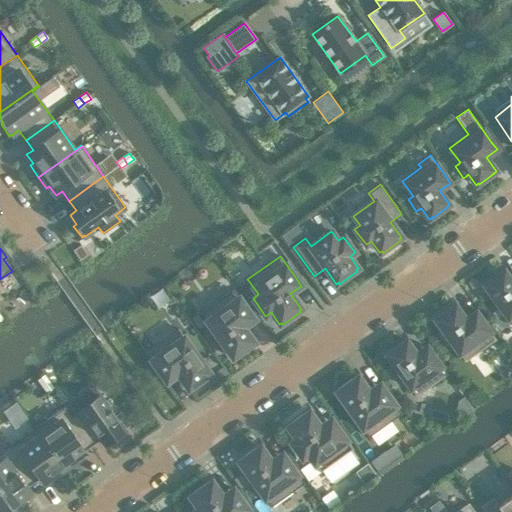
[(486,283),(484,285),(494,299),(500,307),(511,324),(511,281),(504,270),(501,272),(501,271),(486,282),(486,283)]
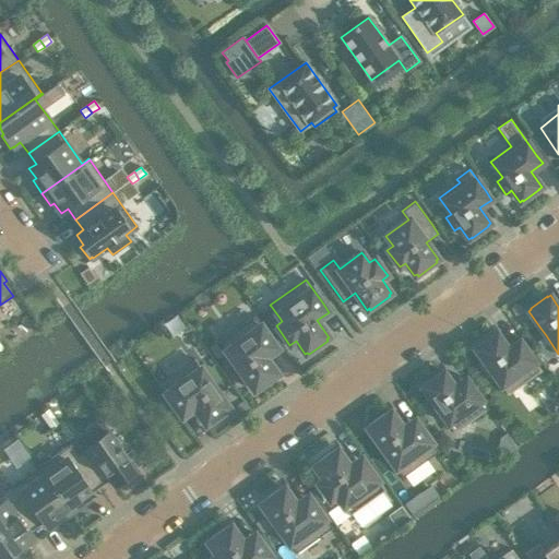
[(271,306),(261,313),(269,325),(280,318),(271,306)]
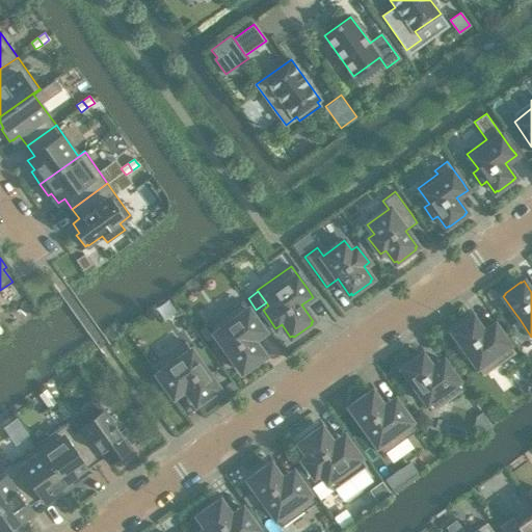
[(242,300),(208,325),(221,343),(215,347),(228,364),(233,360),(242,372),(244,370),(245,372),(263,358),(262,356),(264,355),(253,340),(264,331),(259,323),(242,300)]
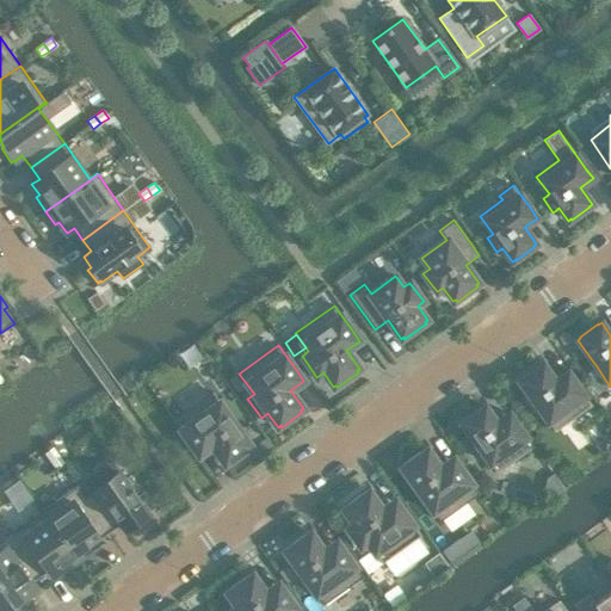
[(590,357),(572,370),(579,380),(597,366),(590,357)]
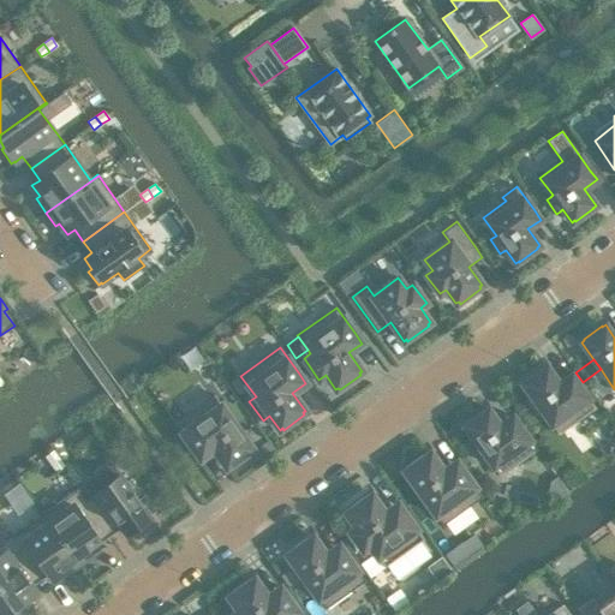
[(525,382),(523,383),(532,396),(526,401),(537,416),(539,413),(542,411),(559,434),(596,407),(578,383),(572,374),(559,383),(547,366),(544,369),(543,368),(525,381),(525,382)]
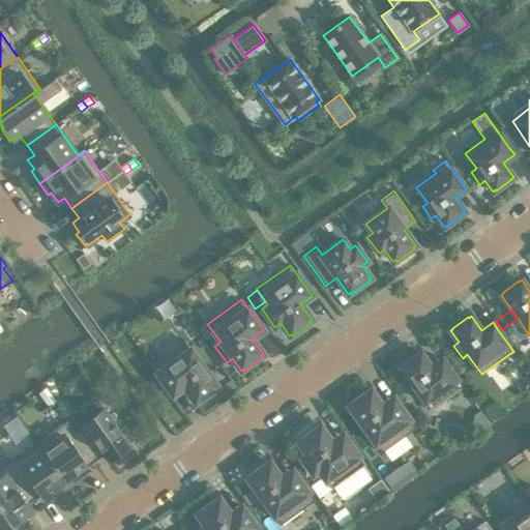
[(204,326),(199,330),(206,341),(212,335),(204,326)]
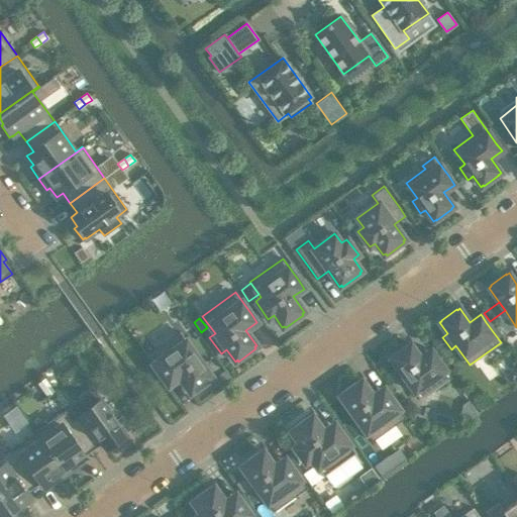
[(180,332),(146,355),(163,378),(168,386),(179,378),(190,393),(192,392),(194,393),(211,381),(210,379),(212,378),(180,332)]
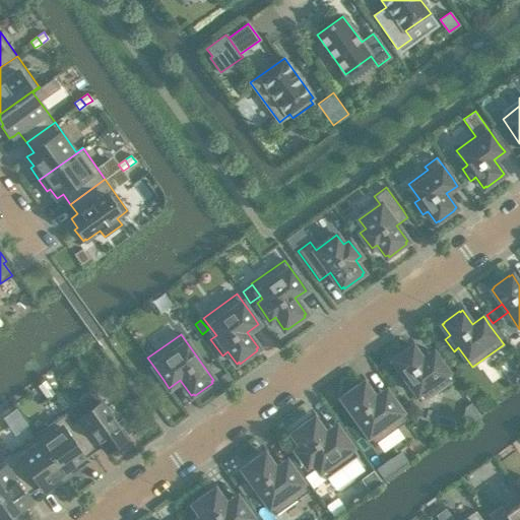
[(395,359),(392,360),(423,402),(454,380),(439,360),(434,351),(423,360),(412,345),(410,347),(409,346),(394,358),(395,359)]
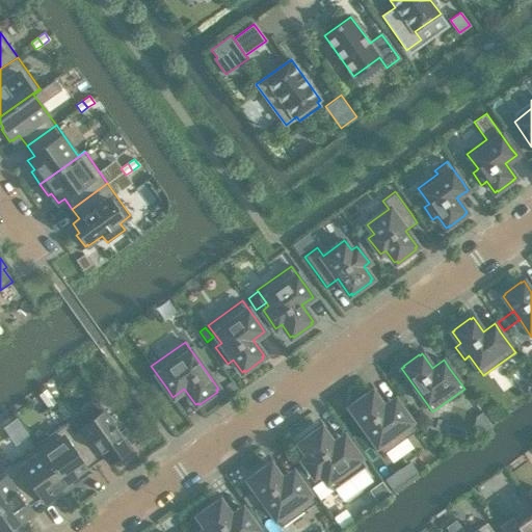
[(51,397),(46,390),(40,395),(44,401),(51,397)]
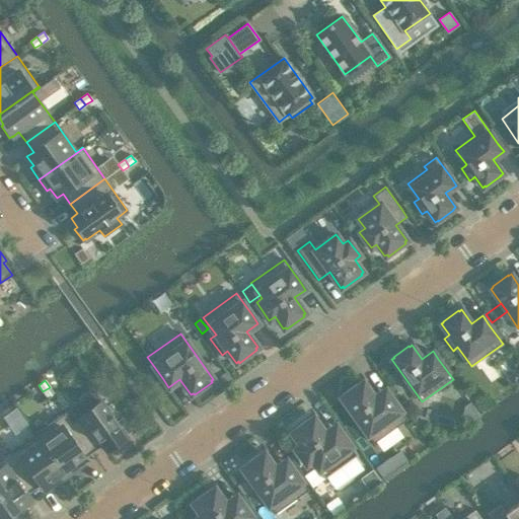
[(343,395),(341,397),(374,443),(406,420),(390,396),(385,389),(374,396),(363,381),(361,383),(360,381),(342,393),(343,395)]
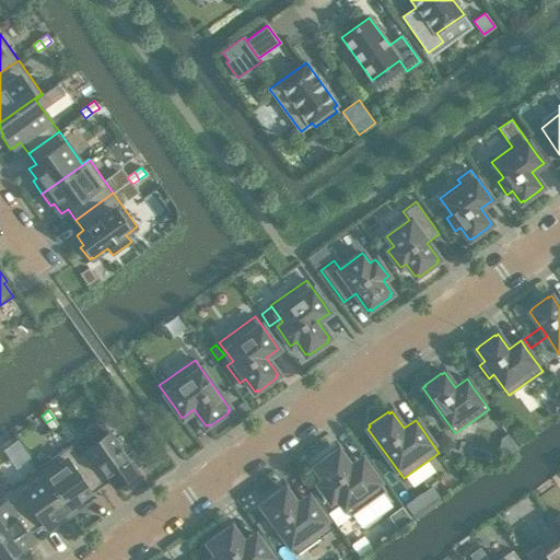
[(58,424),(54,418),(46,422),(51,430),(58,424)]
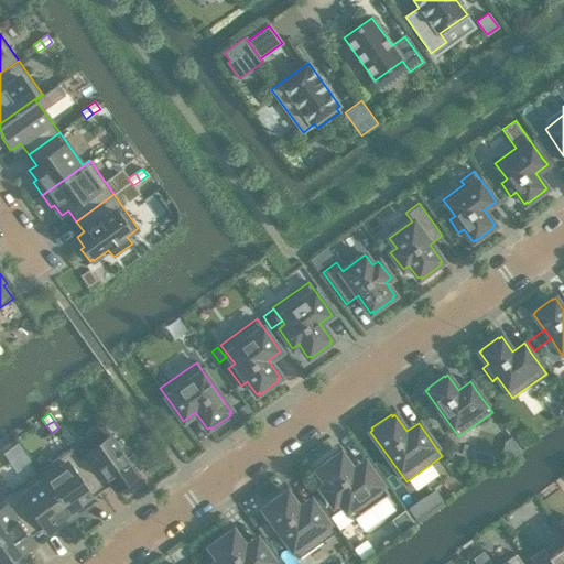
[(138,473),(125,455),(128,453),(119,441),(116,443),(110,435),(77,459),(100,489),(109,483),(115,490),(125,483),(127,486),(139,477),(137,474),(138,473)]
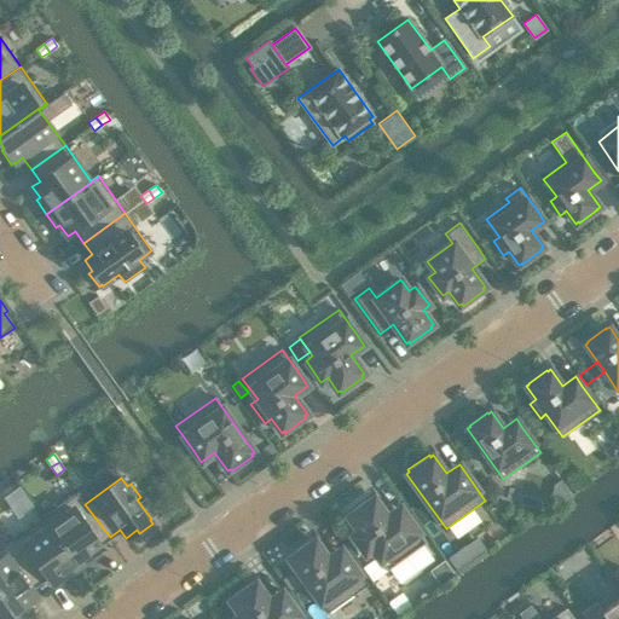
[(551,498),(557,507),(573,495),(560,479),(554,482),(551,498)]
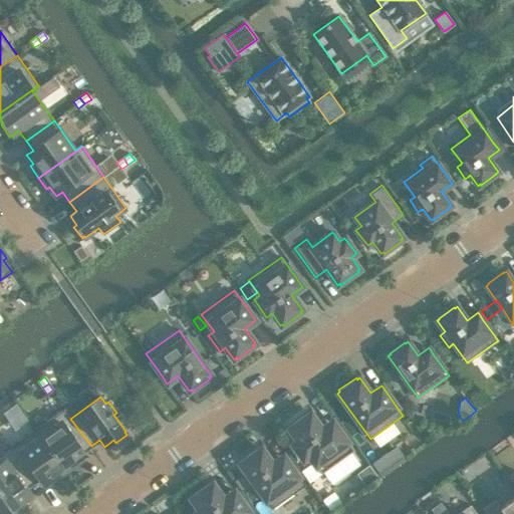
[(91,446),(70,419),(63,410),(35,430),(66,473),(78,465),(76,462),(85,456),(82,452),(91,446)]
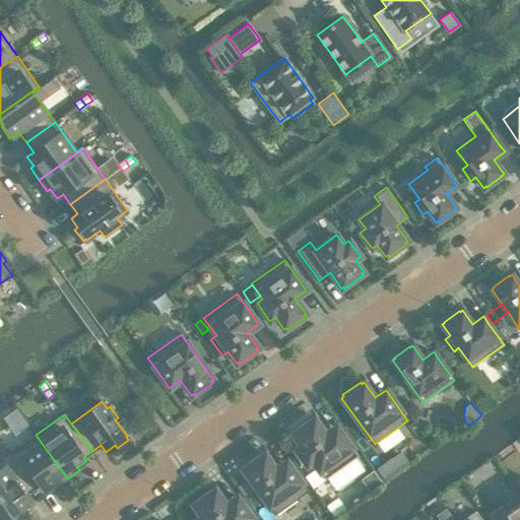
[(295,432),(291,434),(301,446),(296,449),(307,466),(312,462),(325,479),(358,455),(341,433),(336,425),(325,433),(314,417),(312,419),(311,417),(293,430),(295,432)]
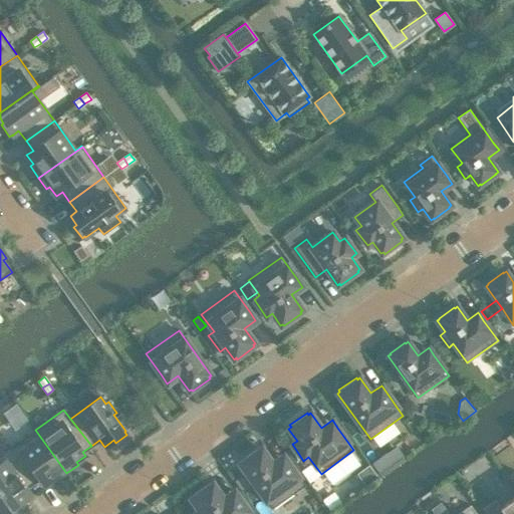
[(66,473),(35,430),(8,449),(32,484),(39,478),(44,485),(53,478),(55,481),(66,473)]
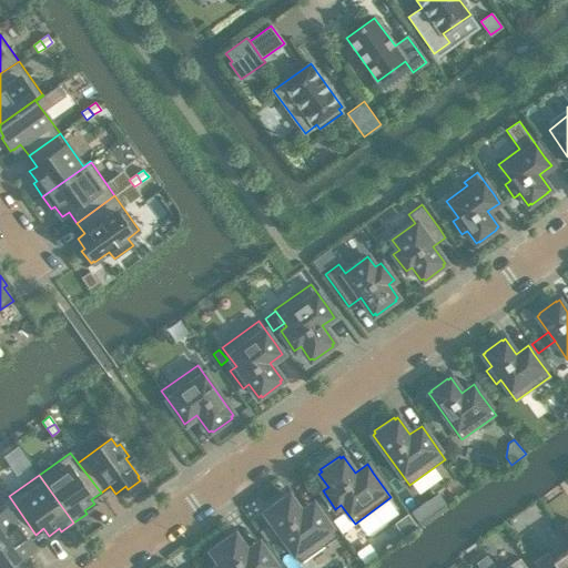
[(422,525),(447,506),(438,493),(412,511),(422,525)]
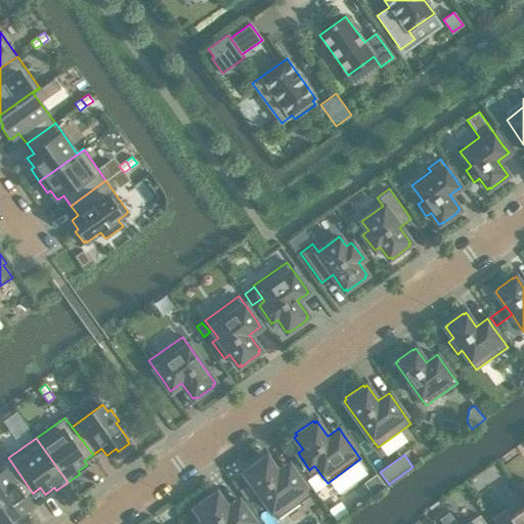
[(247,471),(245,473),(278,518),(311,494),(295,472),(289,464),(277,472),(266,456),(264,457),(263,456),(246,469),(247,471)]
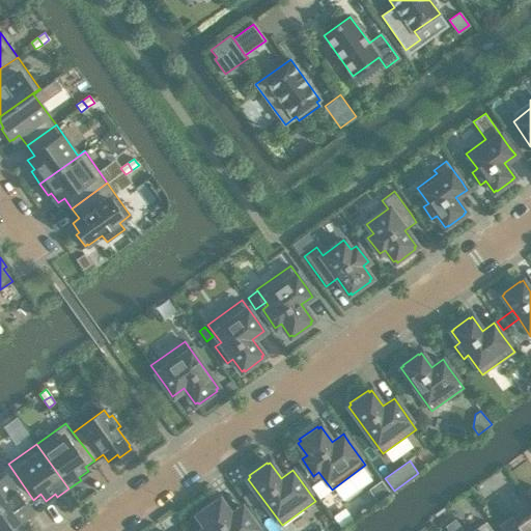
[(33,500),(8,464),(0,469),(0,511),(12,529),(24,521),(22,518),(31,511),(27,504),(33,500)]
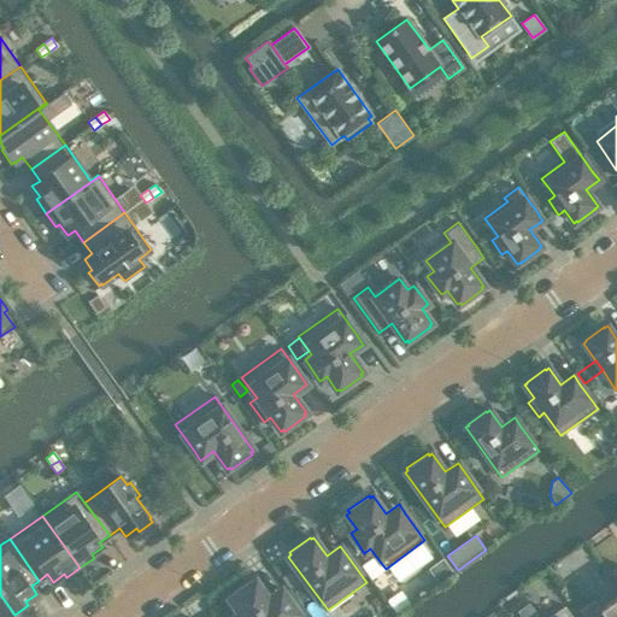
[(556,579),(548,569),(541,575),(548,585),(556,579)]
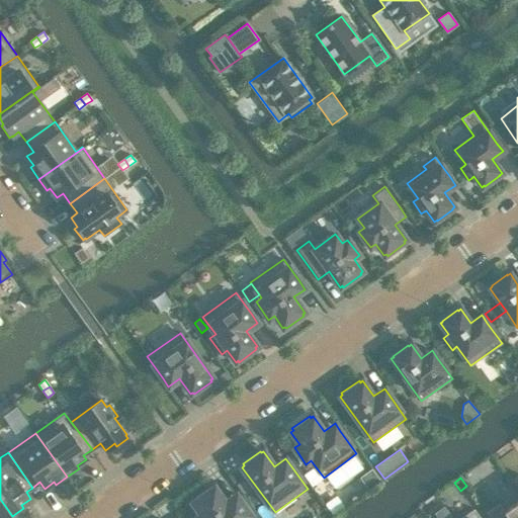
[(244,480),(237,485),(245,495),(251,491),(244,480)]
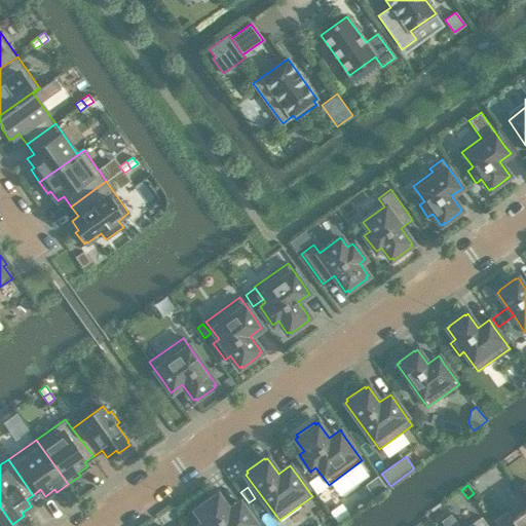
[(197,509),(195,510),(203,522),(198,525),(257,525),(246,510),(240,501),(229,510),(218,494),(216,495),(214,494),(196,506),(197,509)]
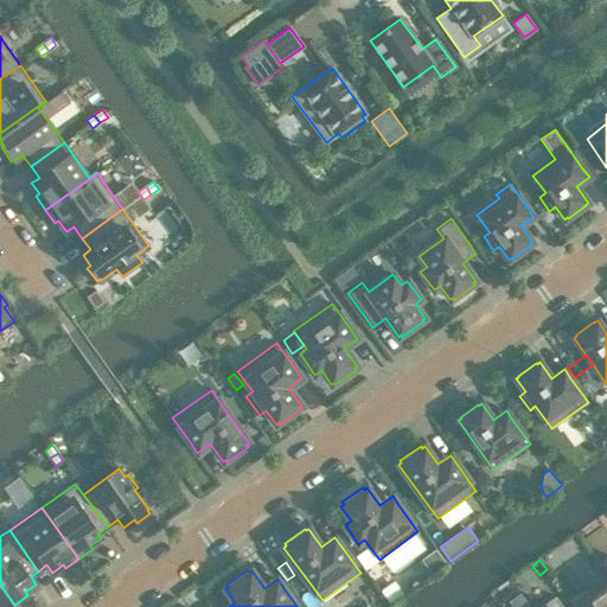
[(10,606),(14,605),(0,585),(0,606),(10,606)]
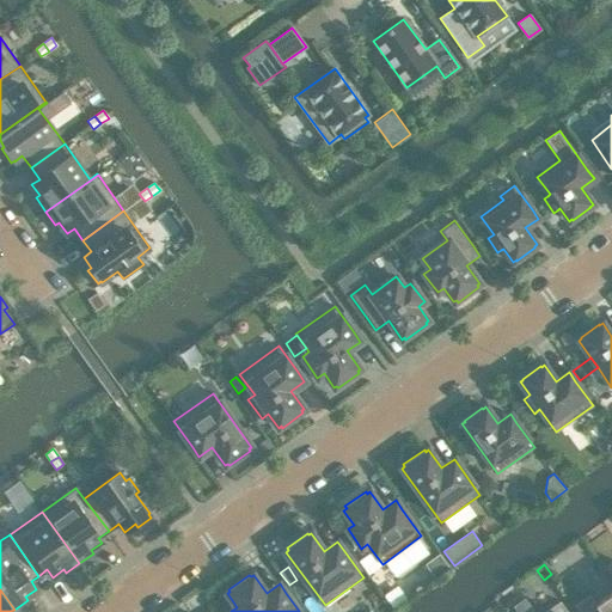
[(589,594),(574,605),(579,611),(611,611),(611,592),(595,604),(589,594)]
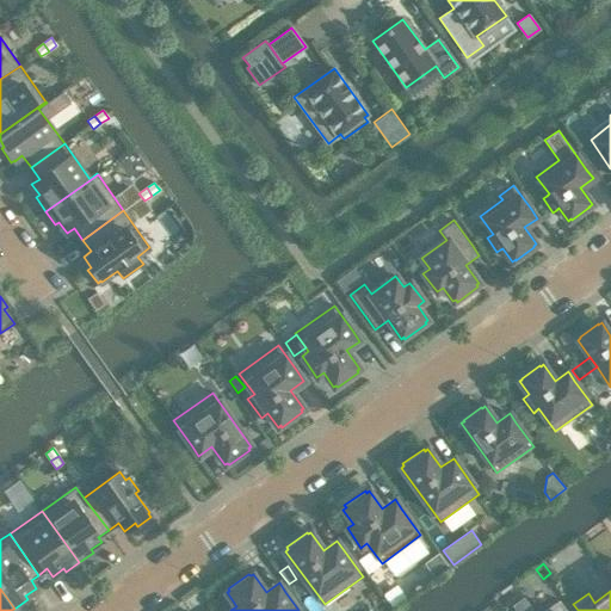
[(566,610),(559,600),(543,610),(566,610)]
